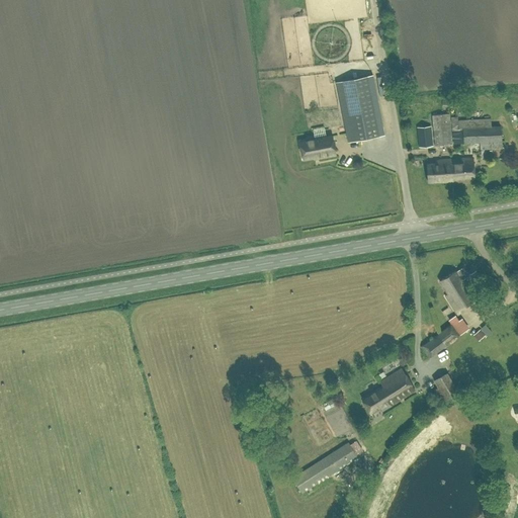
[(369,26),(374,25),(374,21),(363,22),(364,32),(369,31),(369,26)]
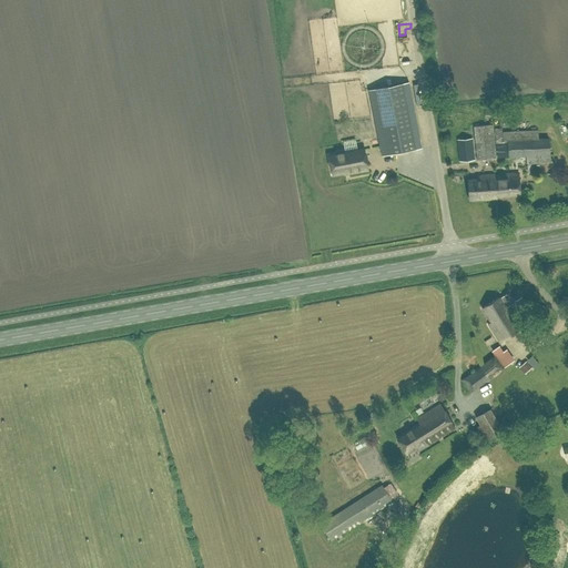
[(415,149),(402,83),(368,90),(381,155),(415,149)]
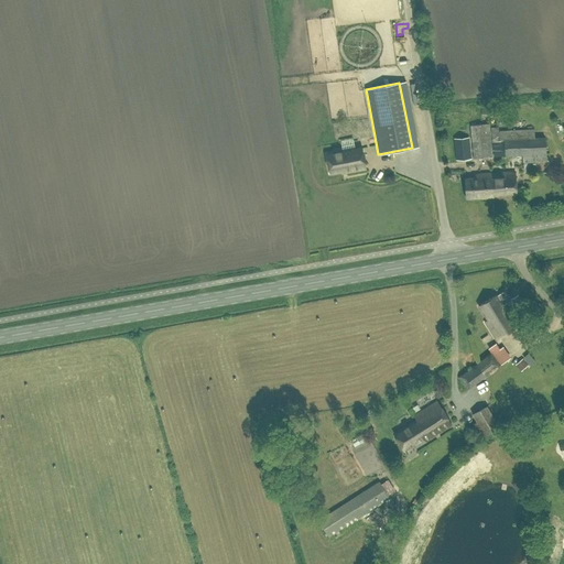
[(489,128),(489,125),(470,126),(474,158),(513,155),(514,161),(522,161),(522,164),(545,162),(544,137),(534,138),(533,130),(497,132),(497,128),(489,128)]
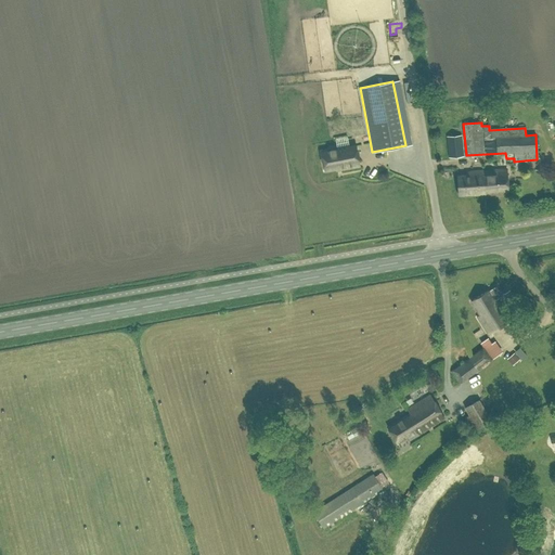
[(348,136),(336,138),(338,144),(350,141),(348,136)]
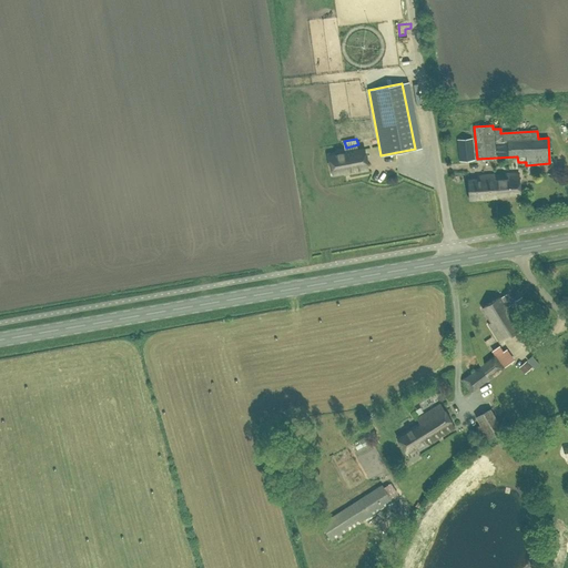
[(474,159),(473,139),(457,140),(458,160),(474,159)]
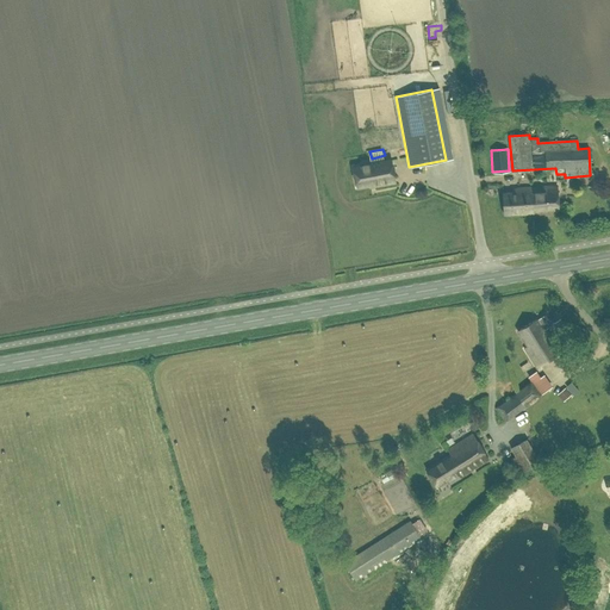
[(391,160),(371,163),(368,162),(362,163),(361,166),(353,167),(356,188),(369,185),(374,184),(375,186),(396,182),(391,160)]
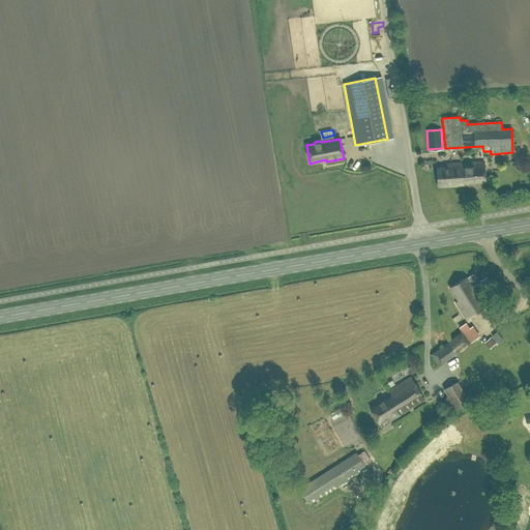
[(353,171),(358,160),(353,157),(347,168),(353,171)]
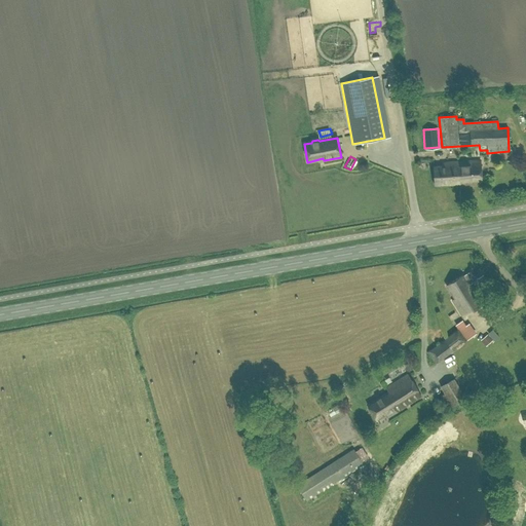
[(458,161),(459,183),(461,183),(462,186),(482,185),(480,160),(458,161)]
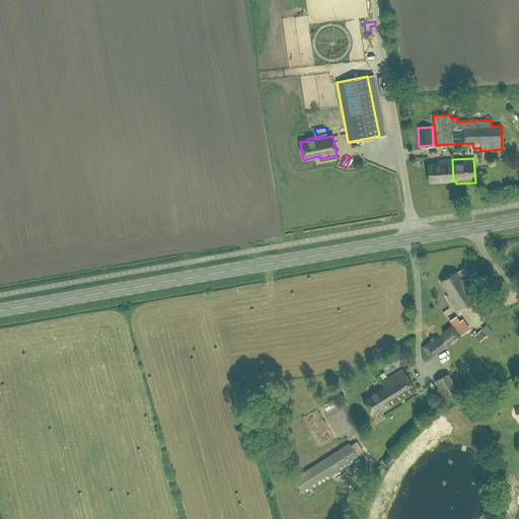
[(428,182),(453,180),(452,159),(440,160),(440,163),(427,164),(428,182)]
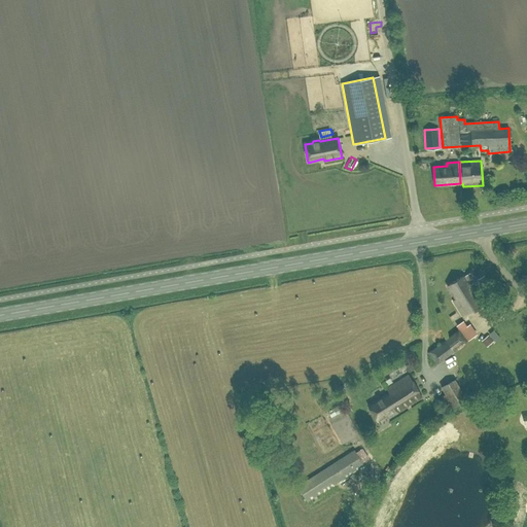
[(468,285),(463,276),(447,286),(455,299),(453,301),(463,317),(485,304),(471,283),(468,285)]
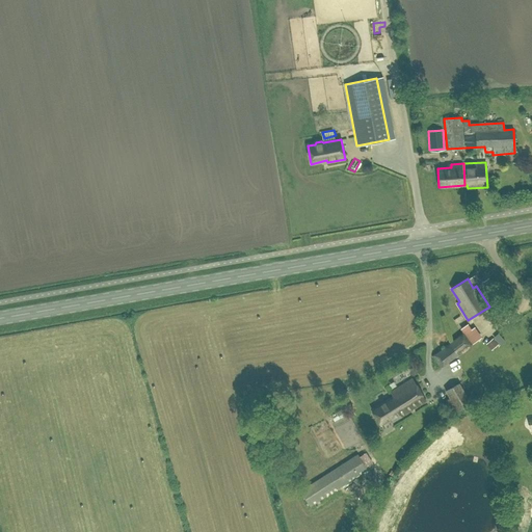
[(500,295),(488,278),(481,283),(493,300),(500,295)]
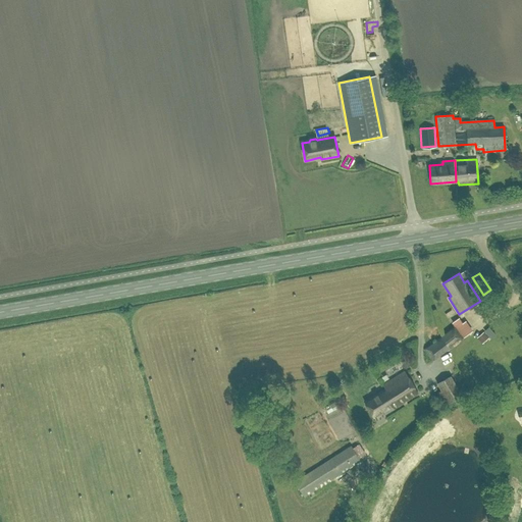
[(441,336),(450,347),(472,330),(465,321),(462,322),(459,317),(452,322),(455,326),(441,336)]
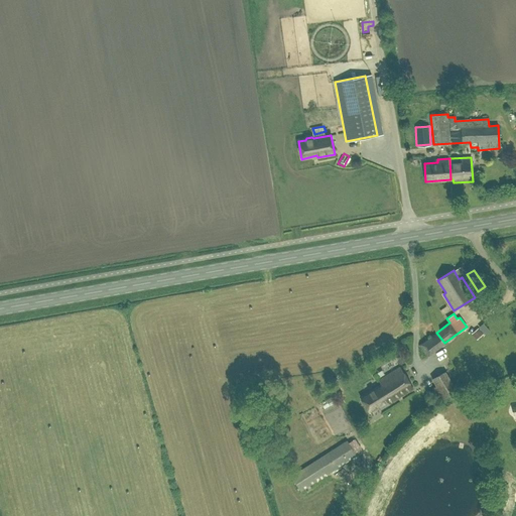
[(474,332),(480,338),(485,333),(480,327),(474,332)]
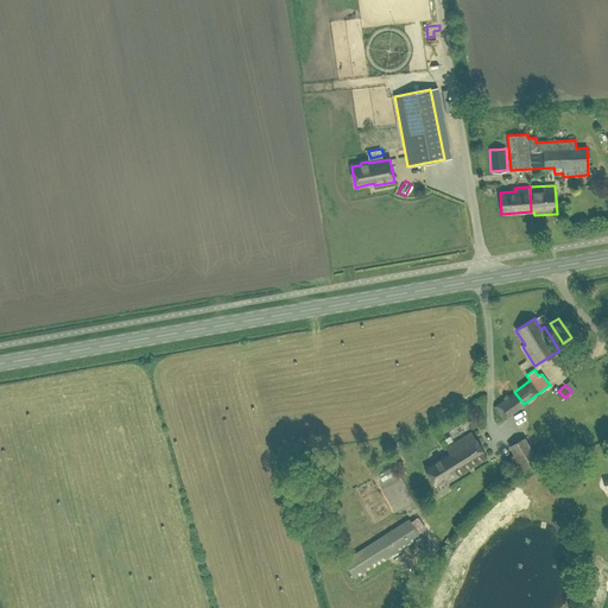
[(524,404),(514,392),(493,407),(502,420),(524,404)]
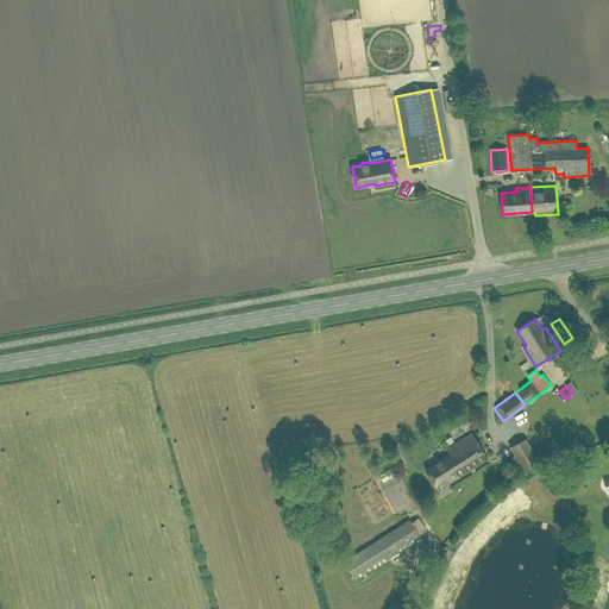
[(488,458),(472,433),(447,449),(450,453),(425,469),(427,472),(426,473),(428,478),(431,478),(437,487),(457,473),(459,476),(488,458)]
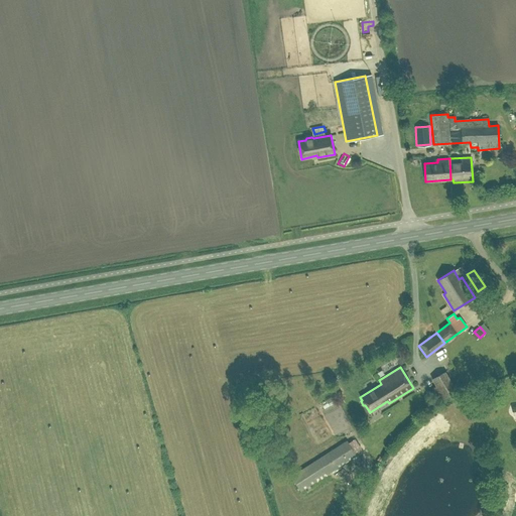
[(457,391),(445,371),(431,379),(435,386),(428,390),(435,403),(457,391)]
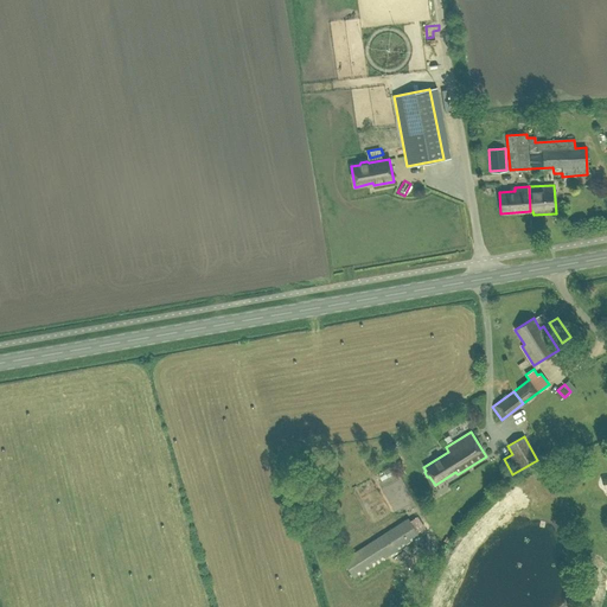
[(419,536),(408,518),(343,560),(353,576),(419,536)]
